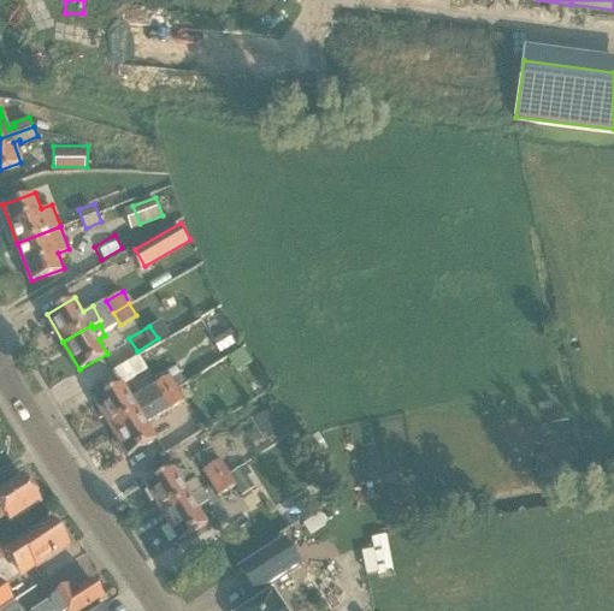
[(124,381),(95,398),(112,426),(178,387),(171,374),(133,397),(124,381)]
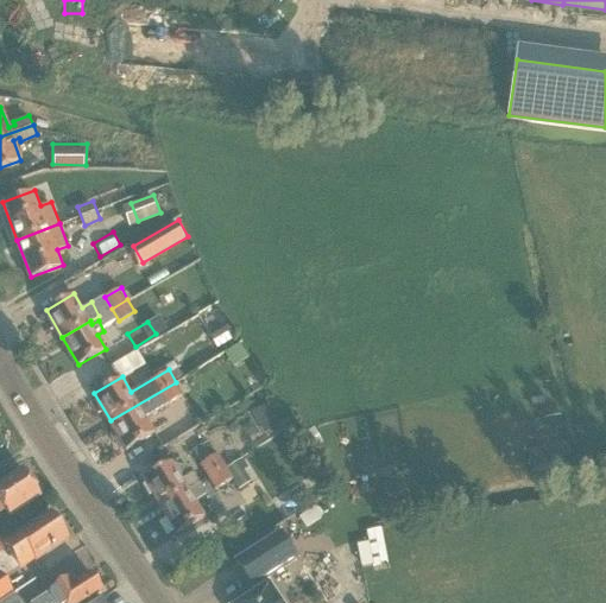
[(146,417),(166,404),(183,393),(176,382),(111,420),(127,448),(155,431),(146,418),(146,417)]
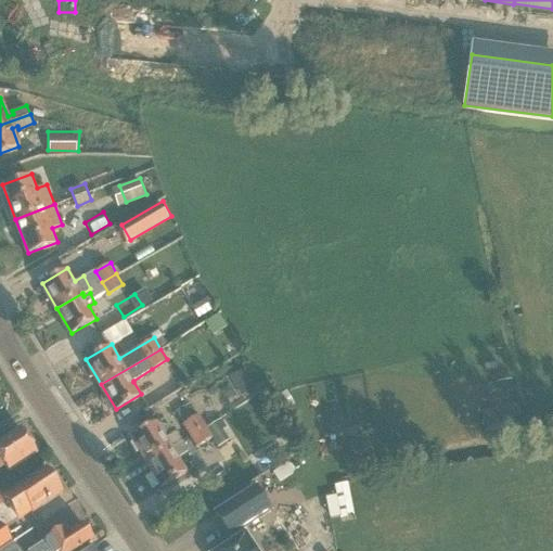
[(236,380),(243,400),(259,395),(252,374),(236,380)]
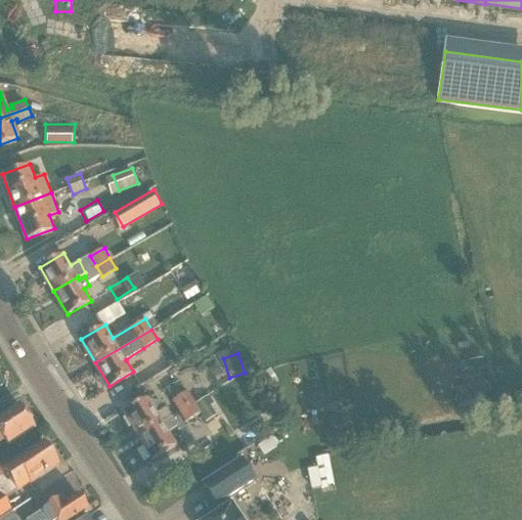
[(319,363),(302,369),(313,410),(332,405),(319,363)]
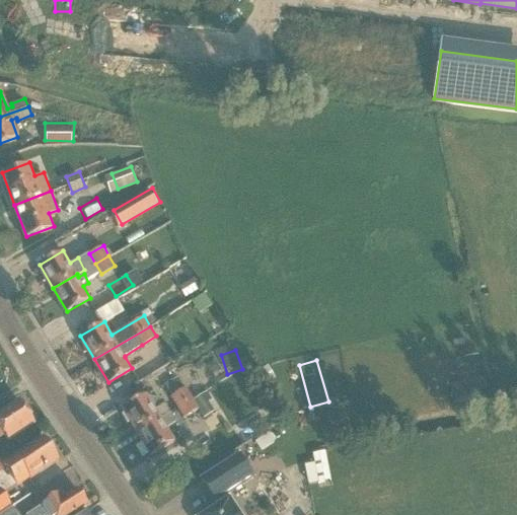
[(178,406),(204,390),(196,378),(186,384),(187,386),(172,395),(178,406)]
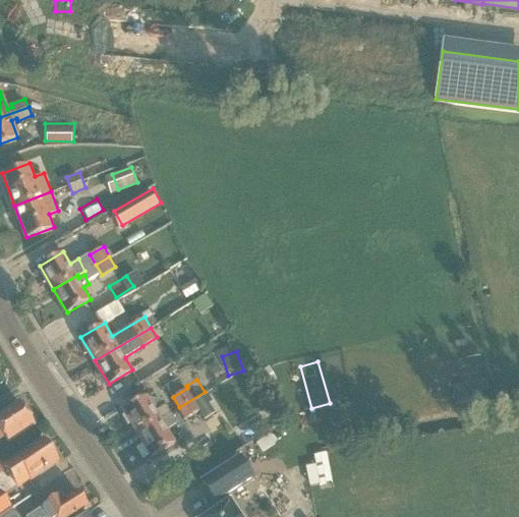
[(185,417),(200,409),(195,401),(206,394),(205,392),(179,407),(185,417)]
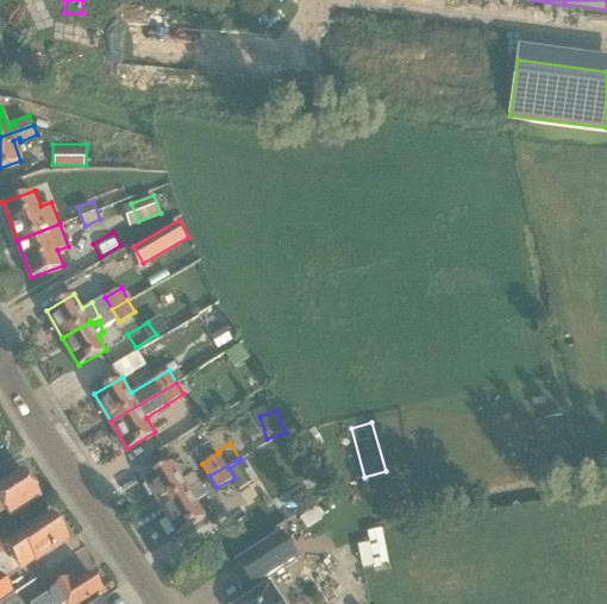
[(144,477),(161,505),(201,482),(195,472),(183,479),(173,461),(144,477)]
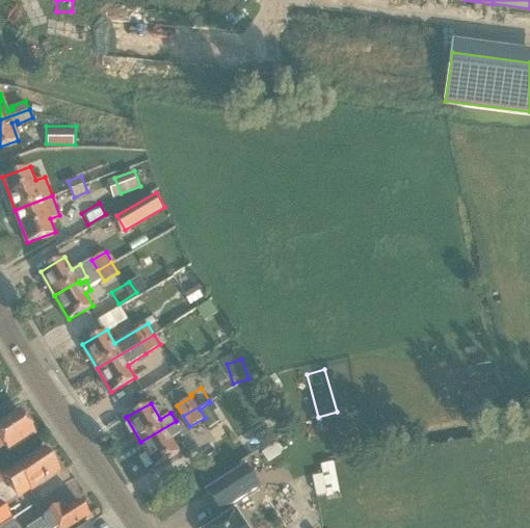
[(21,408),(0,422),(0,446),(5,444),(9,449),(36,431),(21,408)]
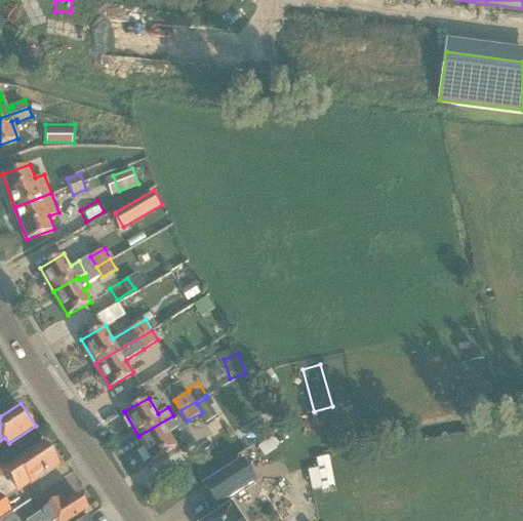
[(138,436),(153,459),(177,445),(169,431),(178,425),(173,415),(138,436)]
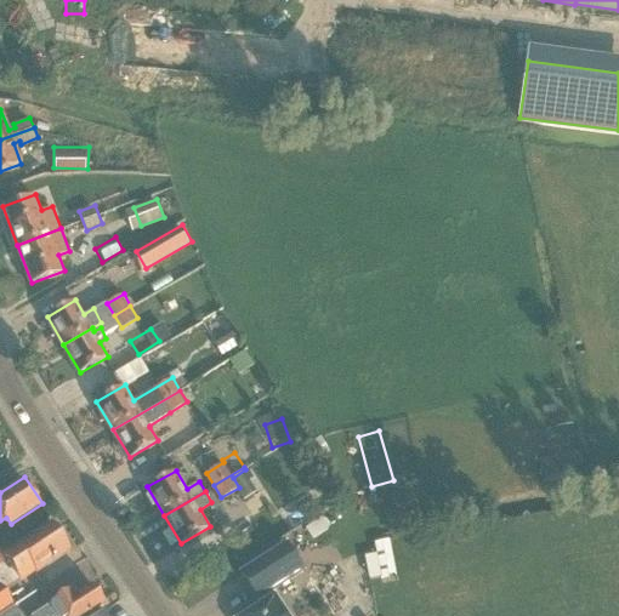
[(21,572),(34,564),(38,570),(72,547),(69,543),(69,540),(66,534),(62,532),(54,520),(20,543),(21,545),(7,552),(21,572)]
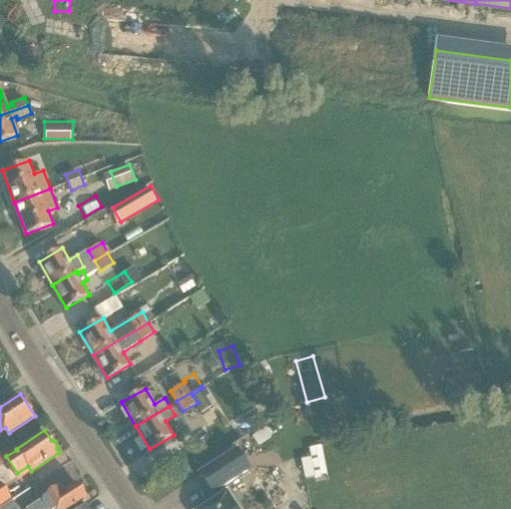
[(273,432),(259,443),(267,453),(281,442),(273,432)]
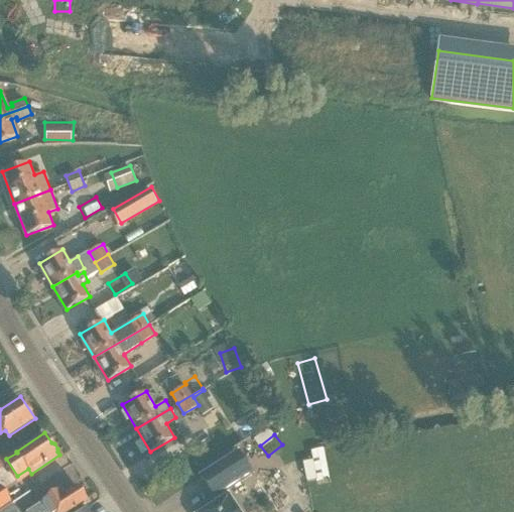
[(228,493),(226,489),(253,472),(238,450),(201,474),(216,496),(217,496),(219,499),(198,511),(241,511),(229,492),(228,493)]
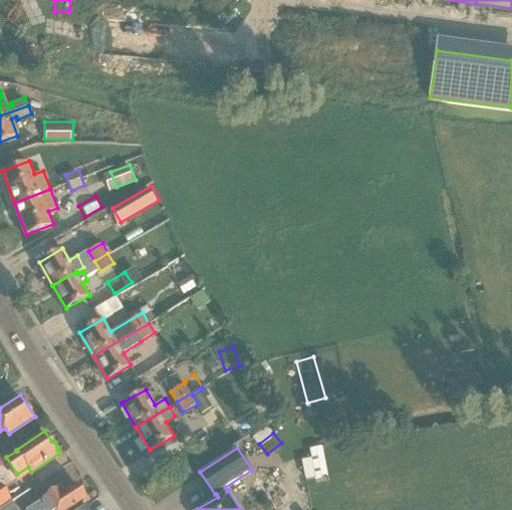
[(308,485),(331,482),(325,448),(311,450),(313,461),(304,462),(308,485)]
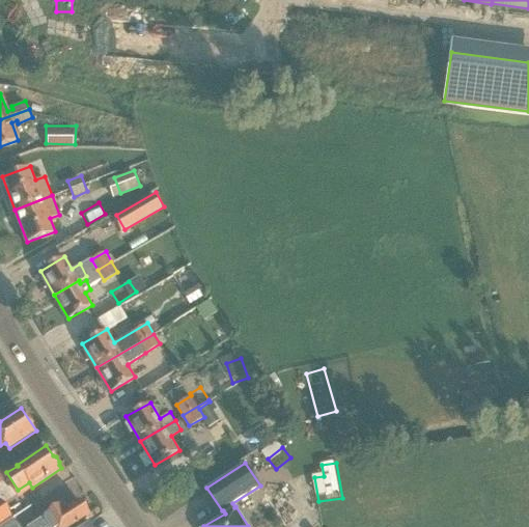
[(80,498),(66,507),(62,501),(43,515),(44,516),(28,526),(49,526),(51,526),(71,526),(91,515),(80,498)]
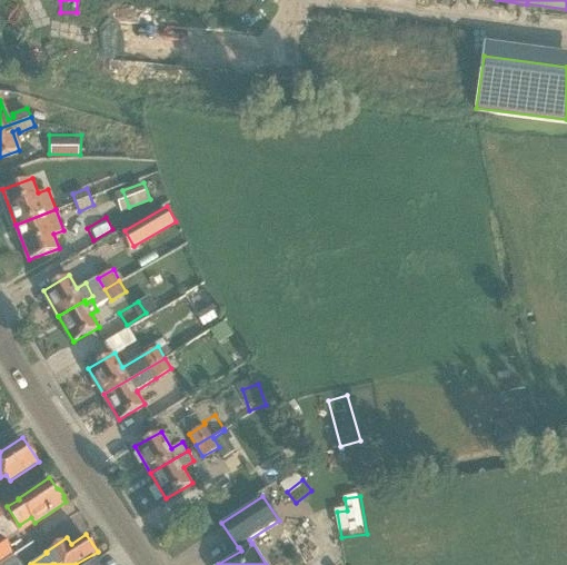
[(1,535),(0,535),(0,559),(12,552),(1,535)]
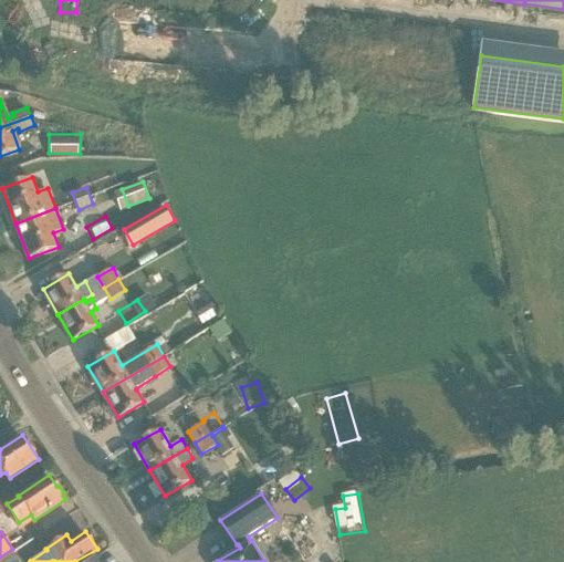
[(20,561),(13,551),(0,560),(0,561),(20,561)]
